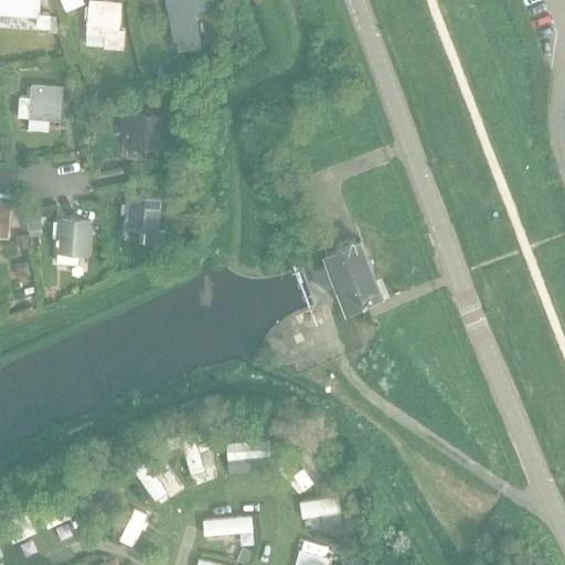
[(50,16),(38,14),(39,0),(0,0),(0,12),(38,17),(36,27),(49,28),(50,16)]
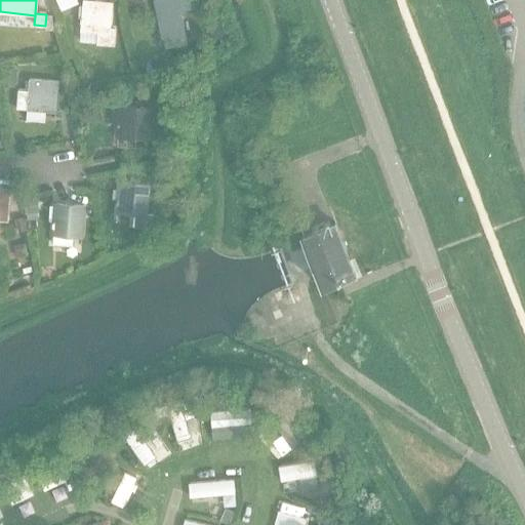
[(110,29),(112,3),(84,0),(81,31),(99,33),(98,43),(113,44),(115,29),(110,29)]
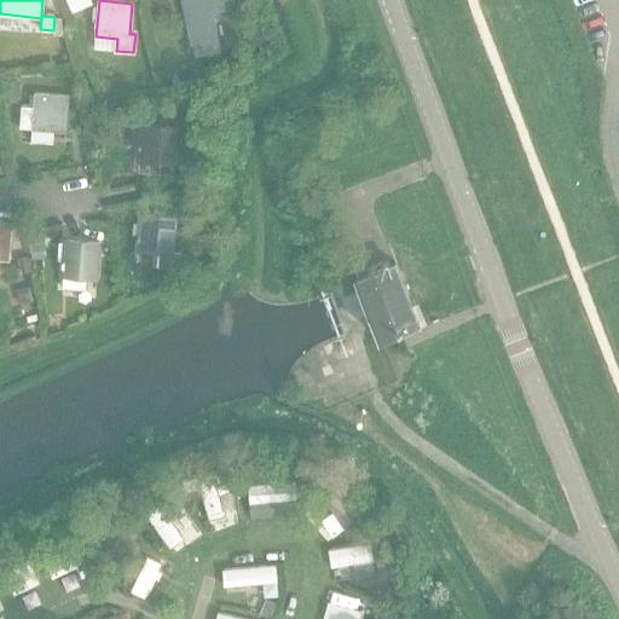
[(186,0),(184,1),(194,45),(219,39),(212,10),(227,7),(225,0),(186,0)]
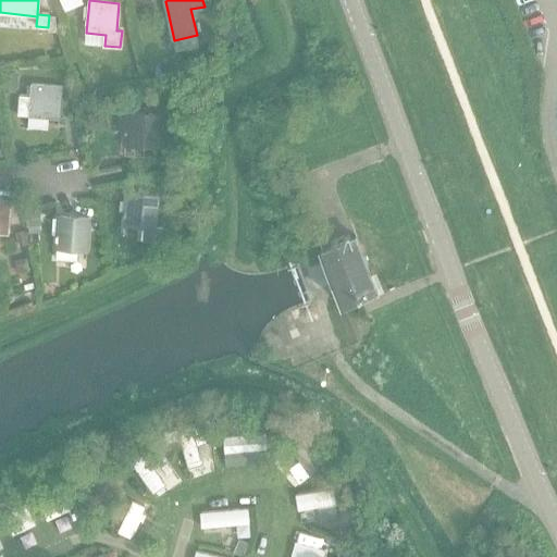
[(28,116),(59,119),(62,87),(32,84),(28,116)]
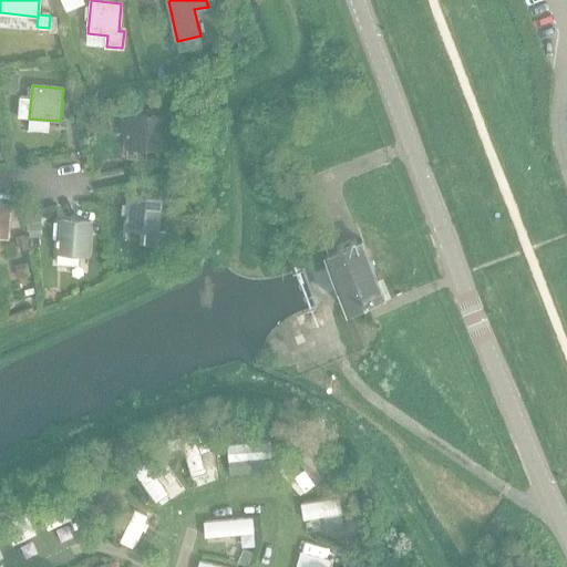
[(164,113),(122,112),(120,132),(129,131),(127,147),(137,147),(136,158),(157,160),(164,113)]
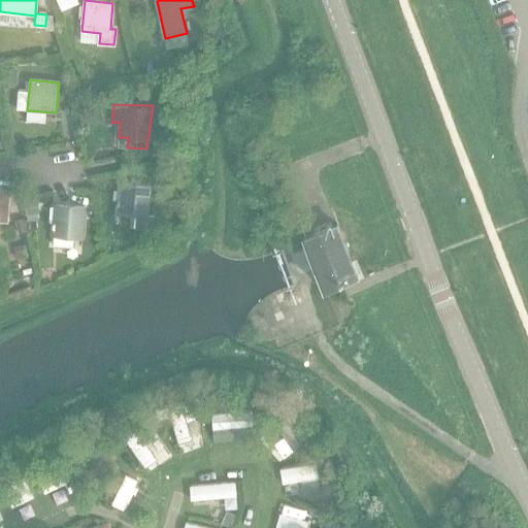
[(156,180),(170,180),(170,168),(157,168),(156,180)]
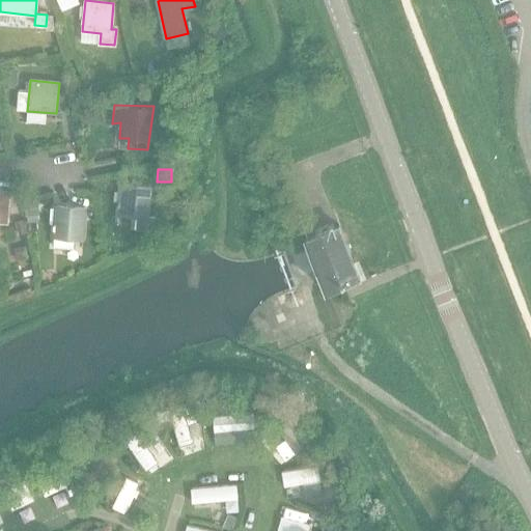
[(142,229),(155,230),(156,218),(147,217),(150,187),(121,184),(118,215),(143,217),(142,229)]
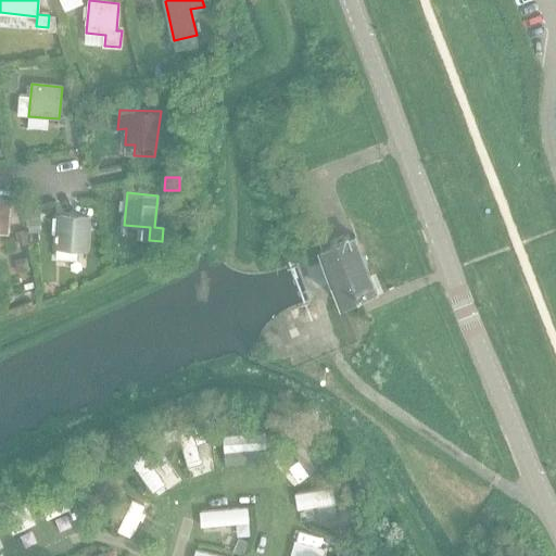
[(0,232),(7,234),(10,201),(0,200),(0,232)]
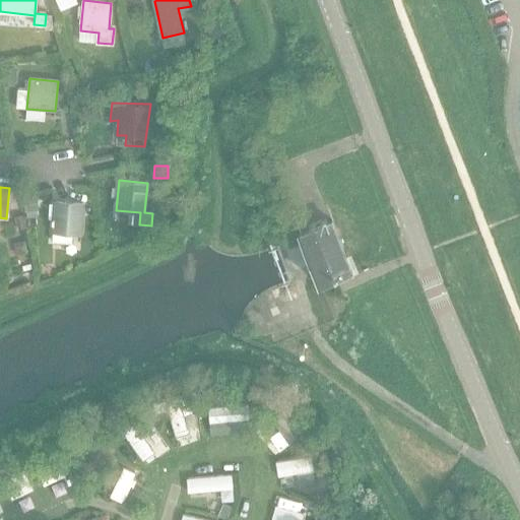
[(26,217),(38,216),(37,210),(39,210),(37,194),(22,196),(24,212),(26,211),(26,217)]
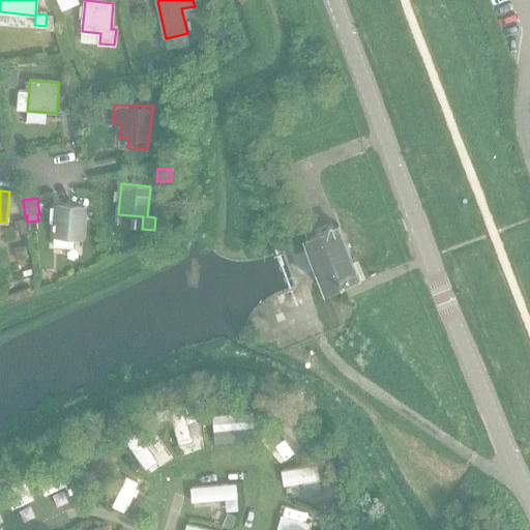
[(53,236),(82,238),(85,208),(56,205),(53,236)]
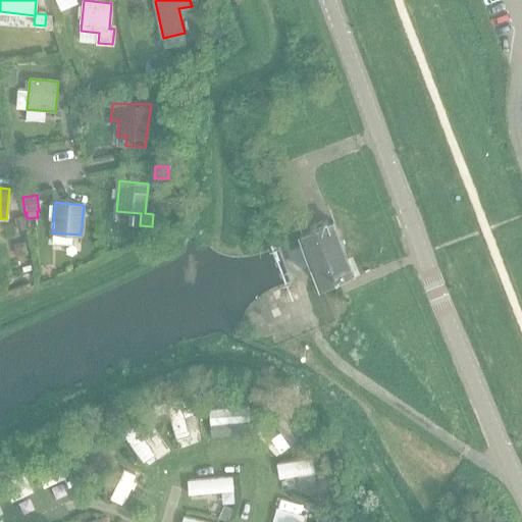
[(302,233),(322,286),(353,274),(333,221),(302,233)]
